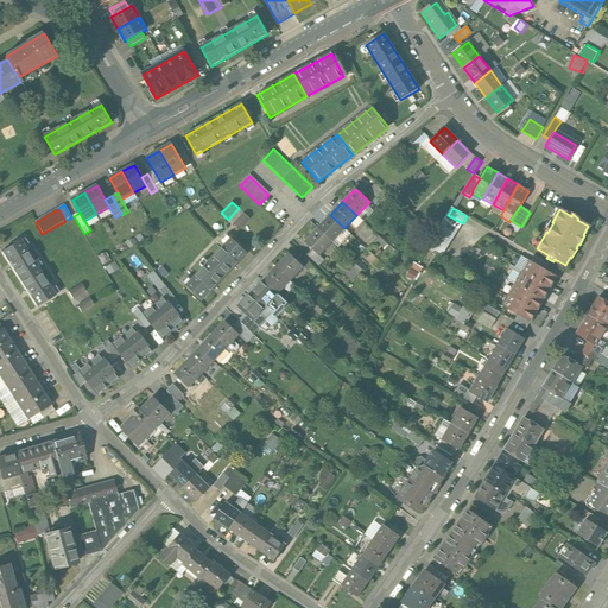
[(242,214),(233,225),(239,230),(249,220),(242,214)]
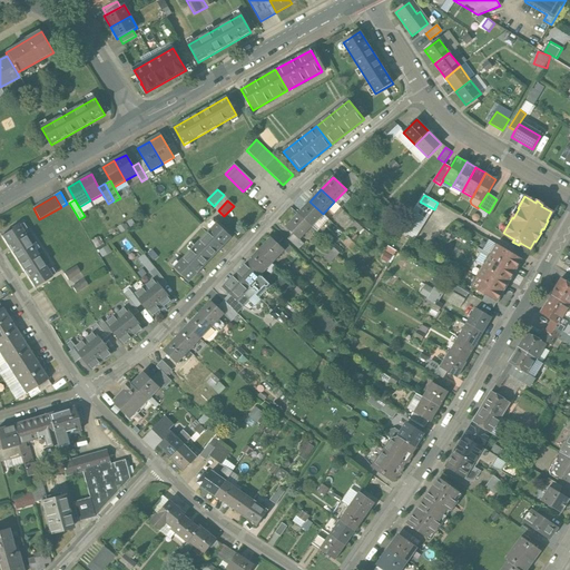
[(323,214),(310,202),(297,214),(311,226),(323,214)]
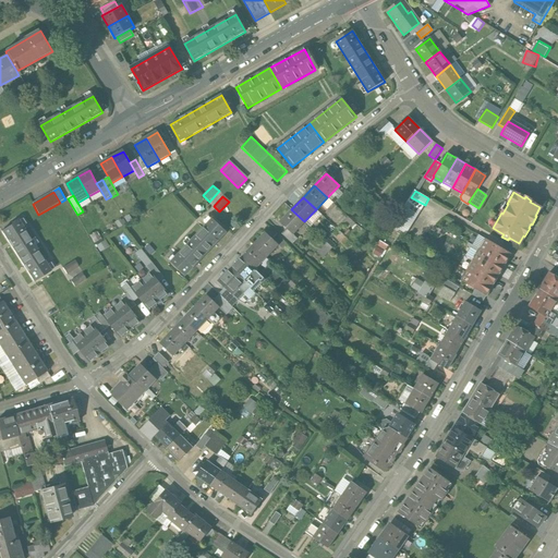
[(425,205),(411,197),(408,203),(421,210),(425,205)]
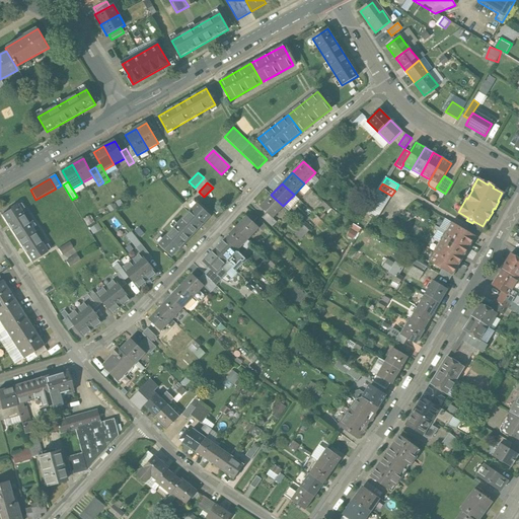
[(391,196),(379,189),(375,195),(388,202),(391,196)]
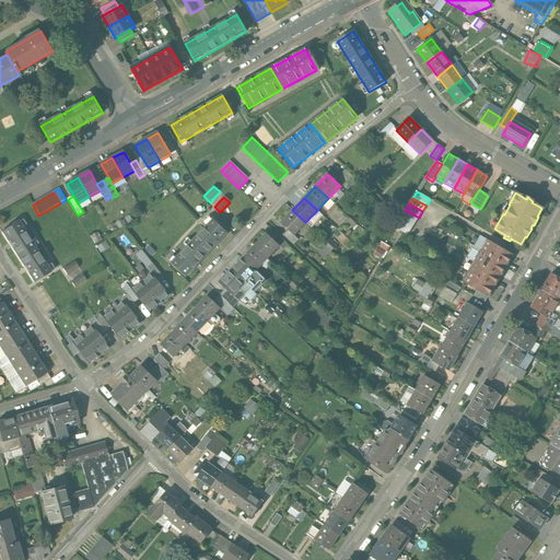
[(292,210),(280,223),(293,235),(305,222),(292,210)]
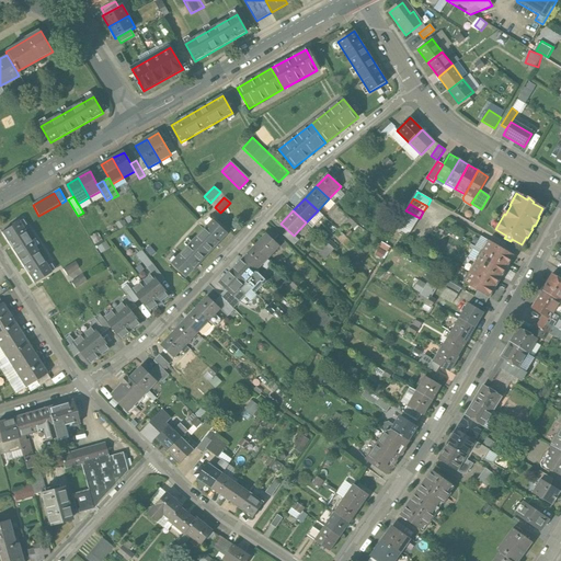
[(420,218),(405,210),(402,216),(415,224),(420,218)]
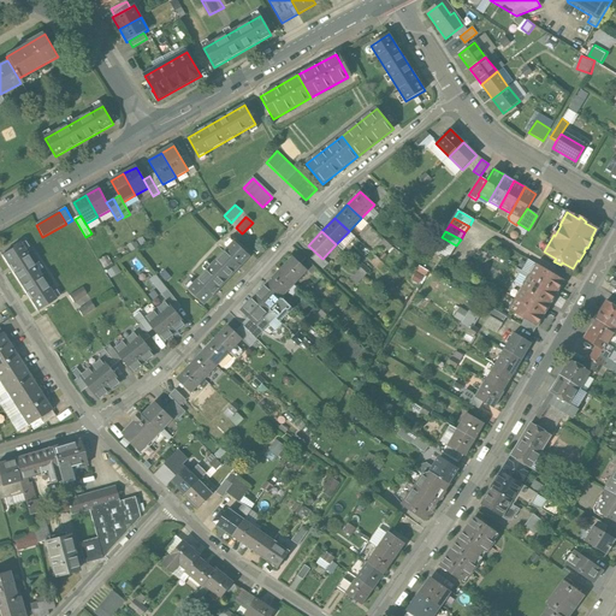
[(456,246),(442,237),(437,243),(452,253),(456,246)]
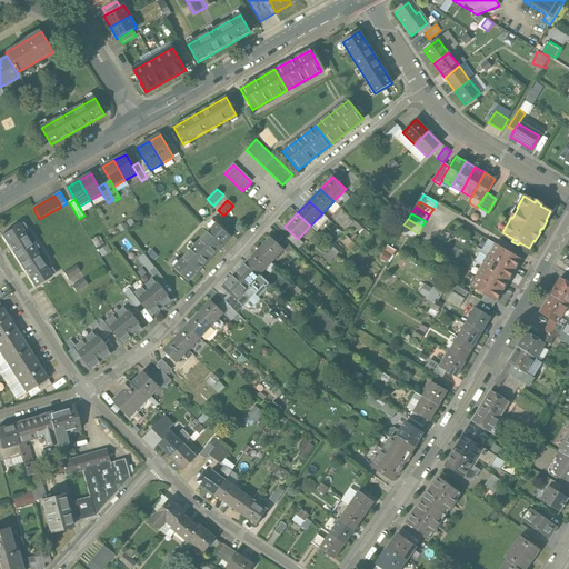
[(216,223),(175,268),(189,281),(231,237),(216,223)]
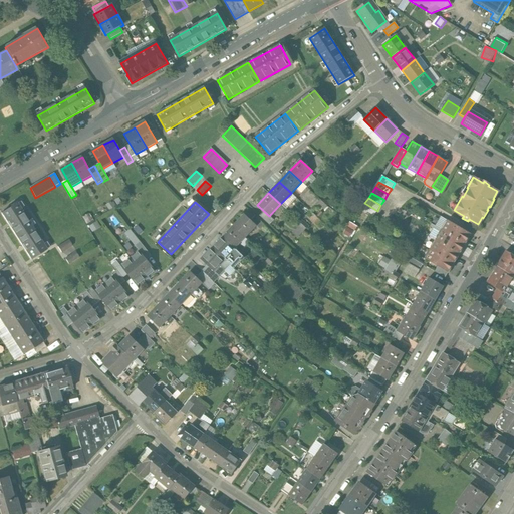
[(377,211),(364,203),(361,209),(373,216),(377,211)]
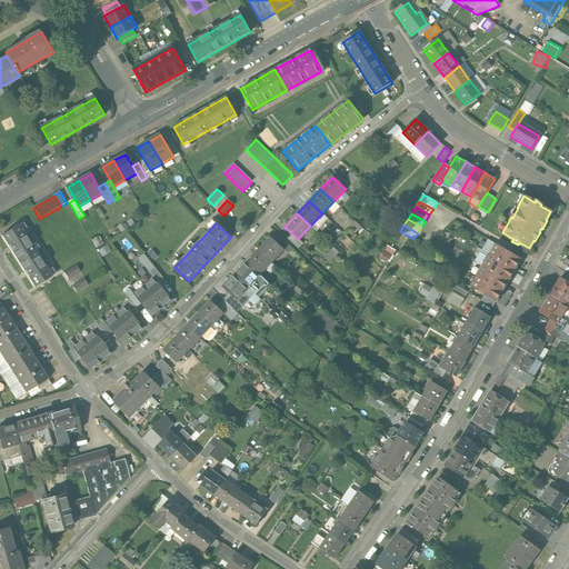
[(51,277),(19,226),(1,236),(35,287),(51,277)]
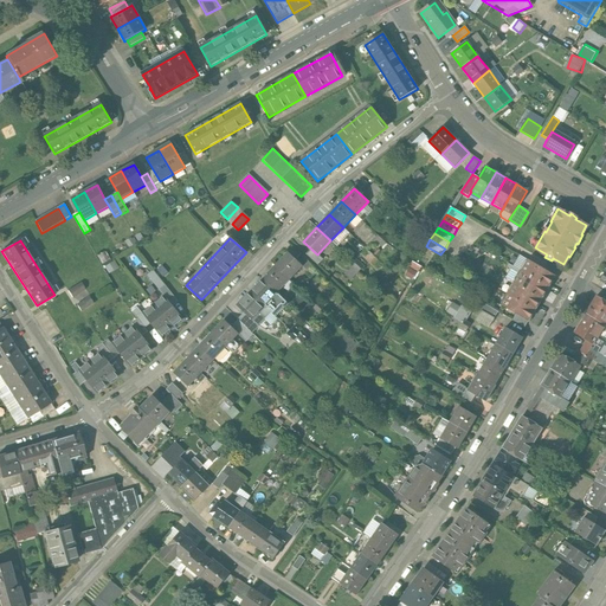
[(288,253),(275,266),(289,279),(302,266),(295,260),(288,253)]
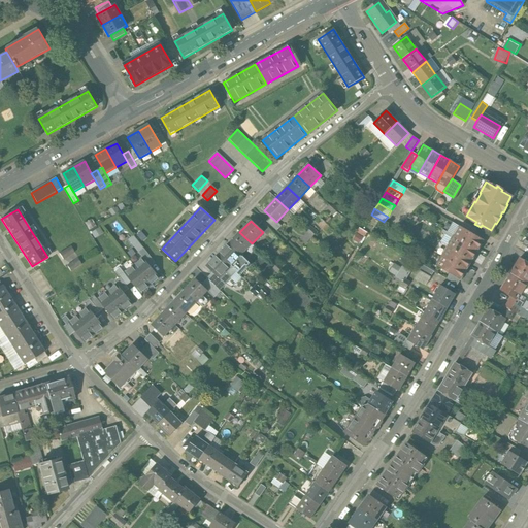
[(271,231),(262,222),(257,227),(263,232),(267,236),(271,231)]
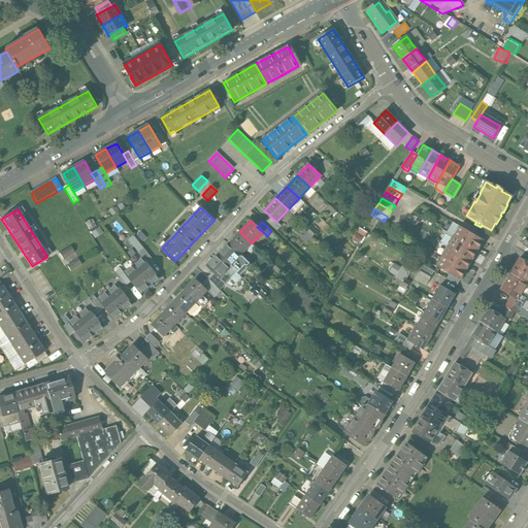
[(484,240),(459,226),(454,236),(477,251),(484,240)]
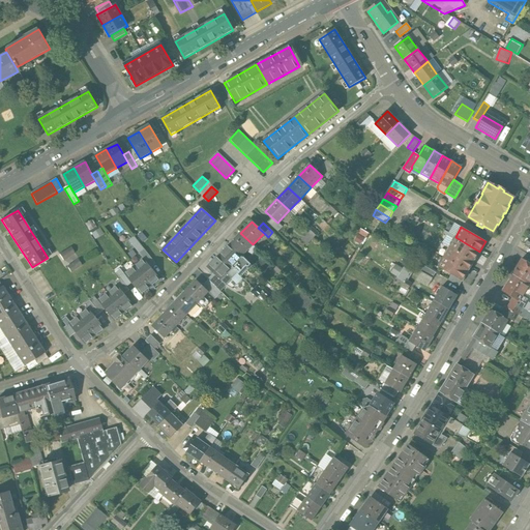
[(362,228),(356,240),(362,243),(370,232),(362,228)]
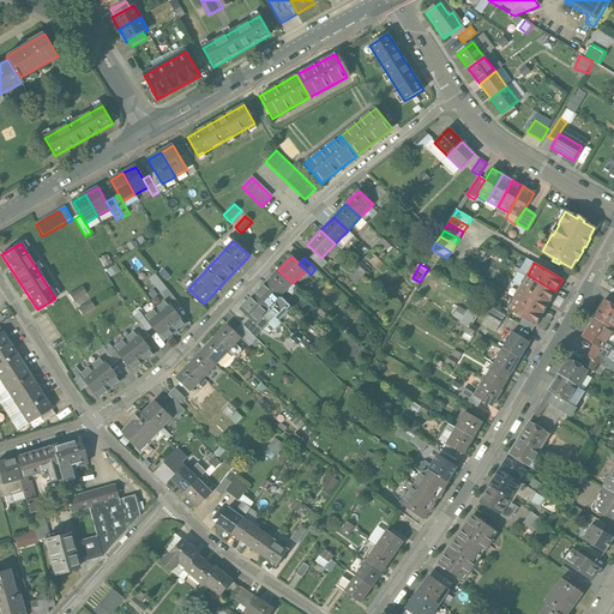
[(278,270),(266,283),(281,298),(293,283),(278,270)]
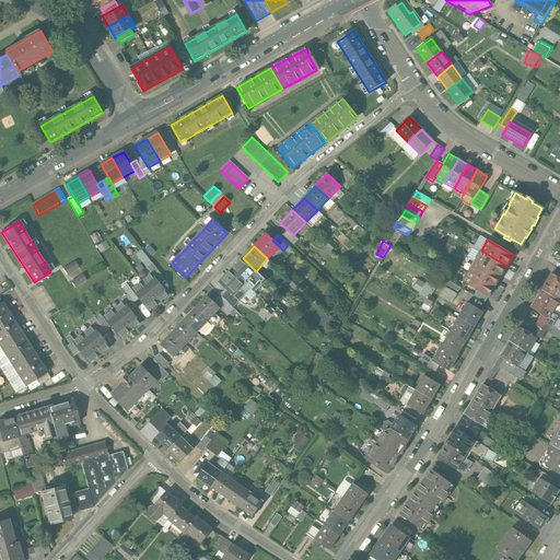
[(506,266),(481,251),(475,261),(501,276),(506,266)]
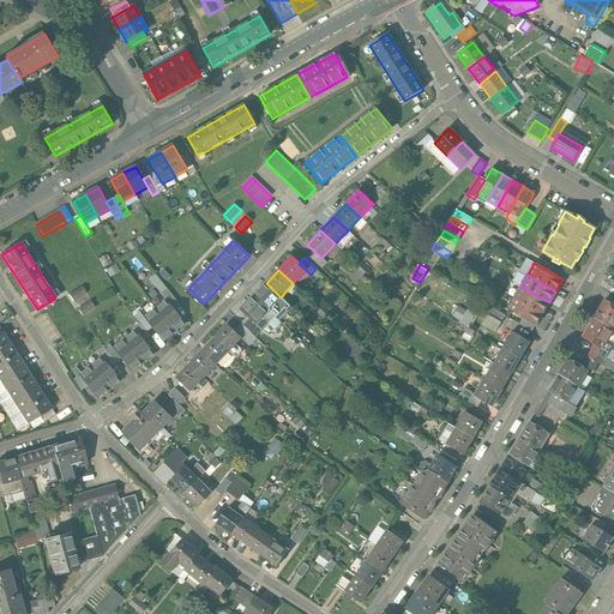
[(281,298),(266,283),(253,296),(268,311),(275,317),(275,318),(280,321),(280,320),(288,312),(292,308),(281,298)]
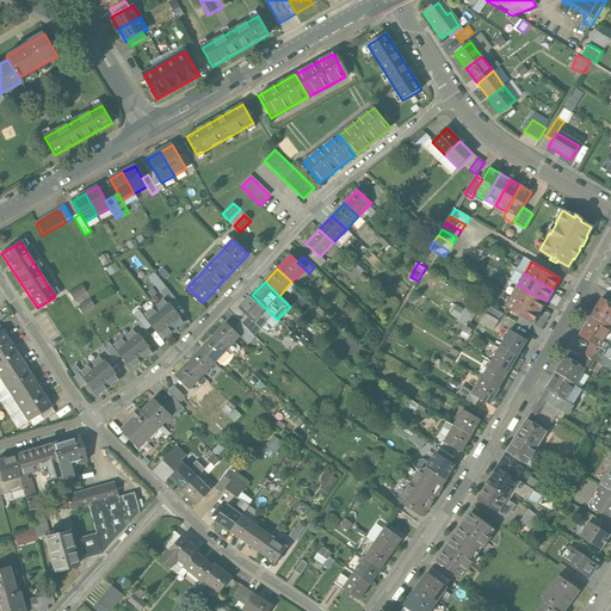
[(82,284),(68,292),(73,300),(86,291),(82,284)]
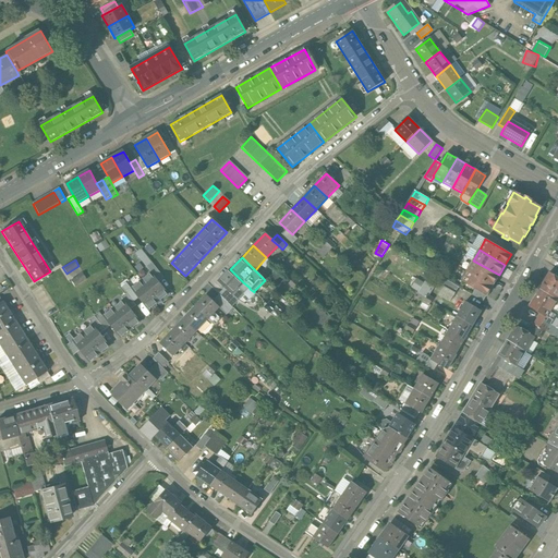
[(499,275),(473,261),(468,270),(493,286),(499,275)]
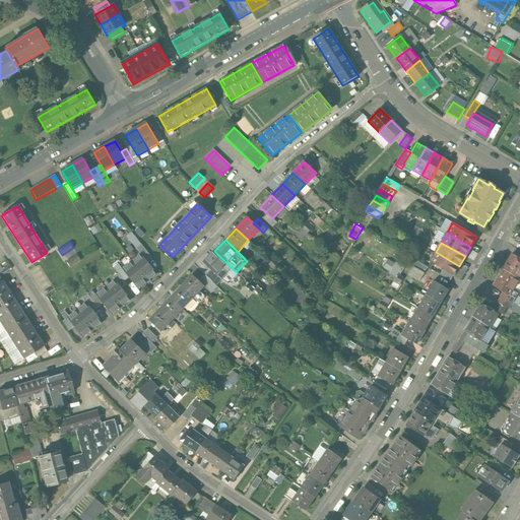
[(153,259),(141,245),(137,249),(141,254),(148,263),(153,259)]
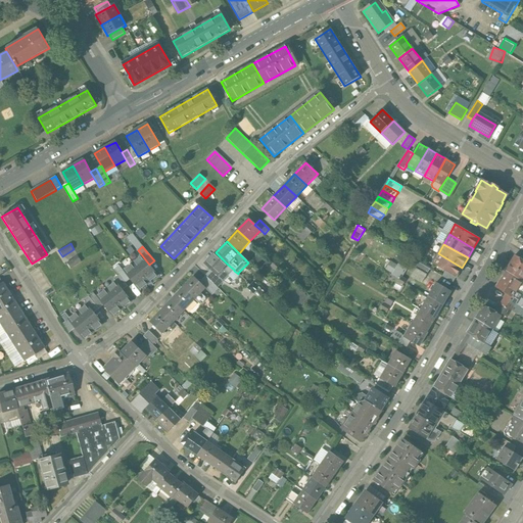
[(216,252),(205,265),(218,276),(228,265),(216,252)]
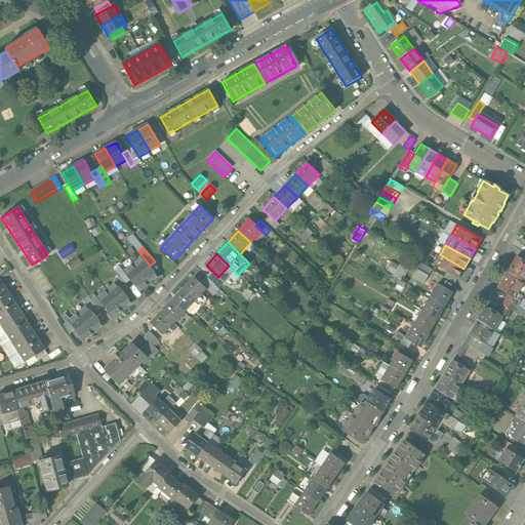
[(463,269),(440,254),(434,265),(447,273),(457,279),(463,269)]
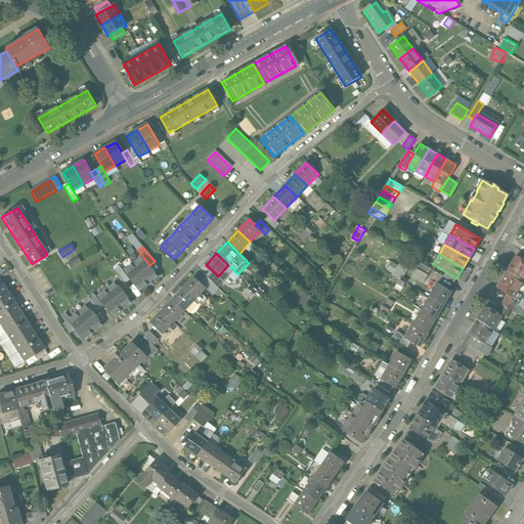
[(78,255),(66,263),(70,269),(82,261),(78,255)]
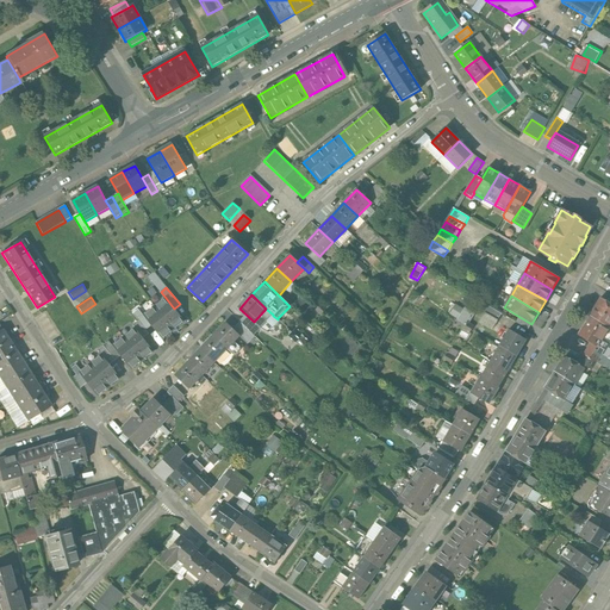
[(174,309),(166,298),(155,307),(173,330),(185,322),(174,309)]
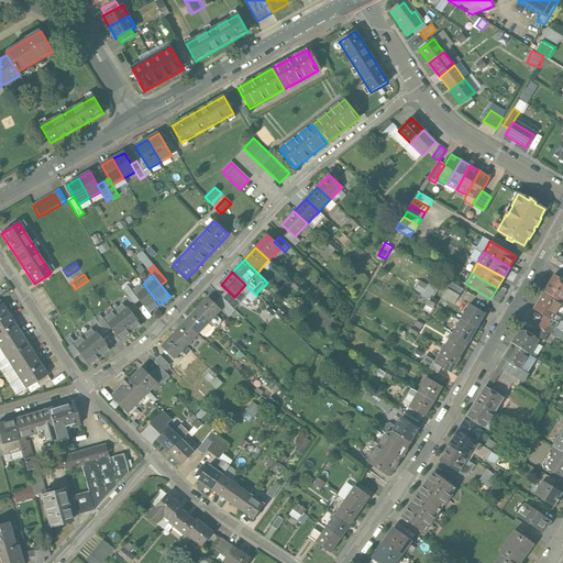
[(562,280),(554,275),(544,293),(562,304),(562,301),(562,280)]
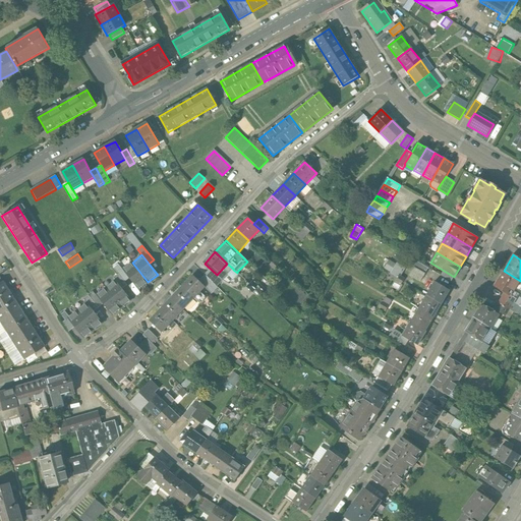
[(393,271),(396,261),(390,258),(387,269),(393,271)]
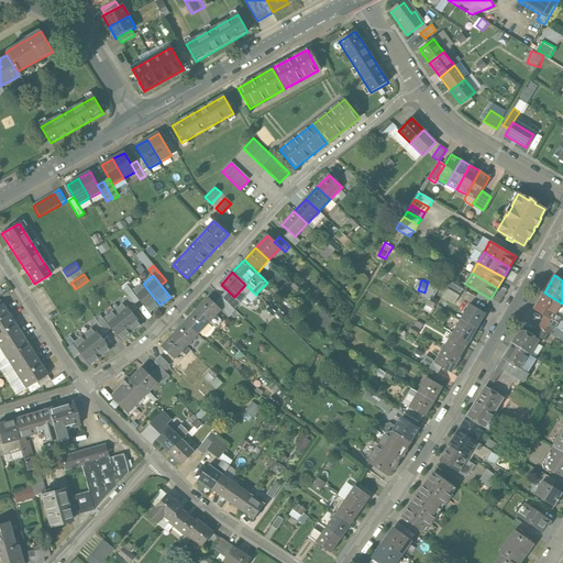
[(457,304),(464,288),(452,283),(445,298),(457,304)]
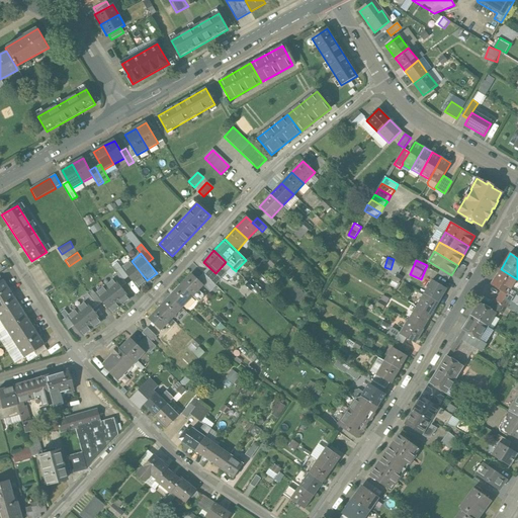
[(147,280),(132,261),(121,268),(128,277),(138,288),(147,280)]
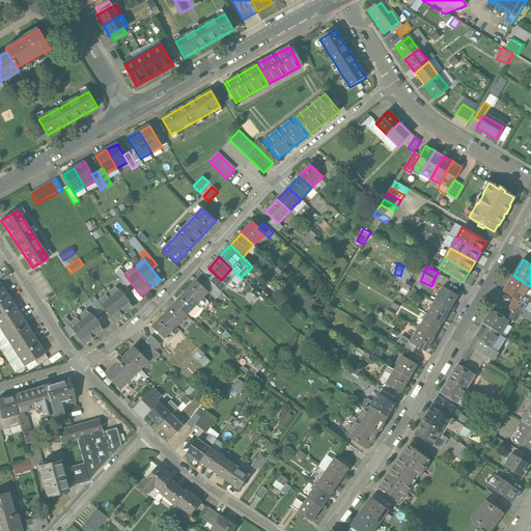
[(124,275),(120,270),(116,274),(120,279),(127,287),(132,284),(124,275)]
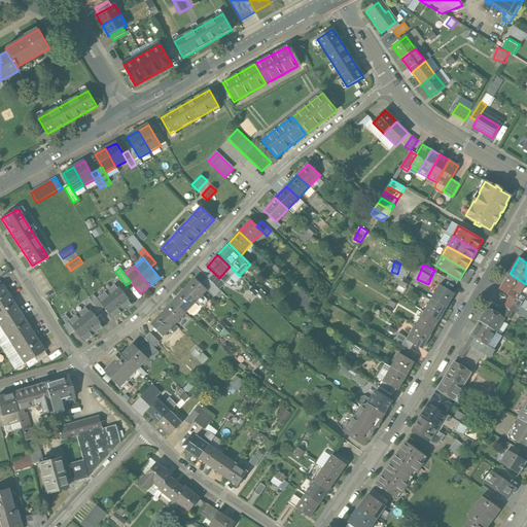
[(459,280),(449,274),(446,279),(456,285),(459,280)]
